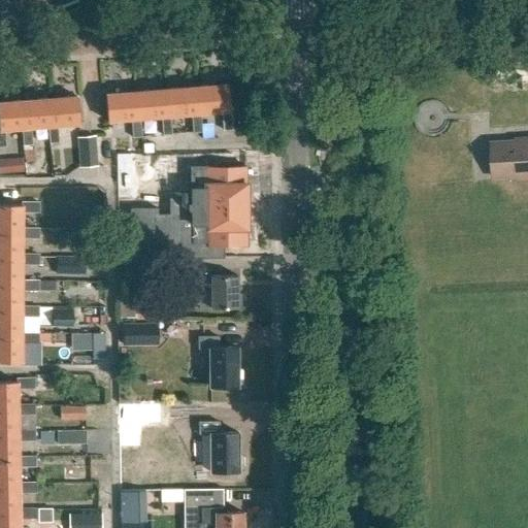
[(198,110),(199,110),(221,108),(223,128),(231,127),(229,108),(228,108),(226,81),(196,85),(198,110)]
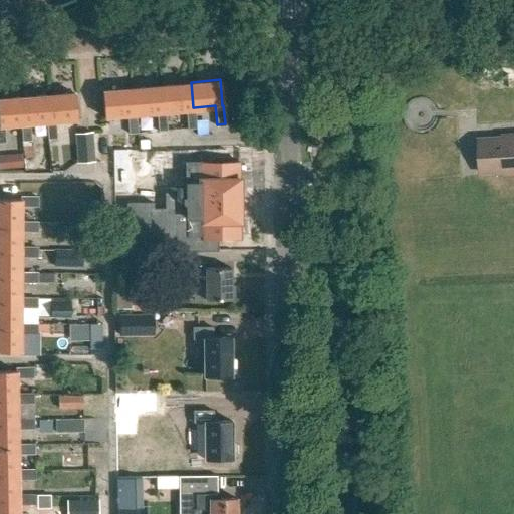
[(191,82),(163,84),(165,110),(166,110),(186,108),(187,126),(196,126),(194,107),(193,107),(191,82)]
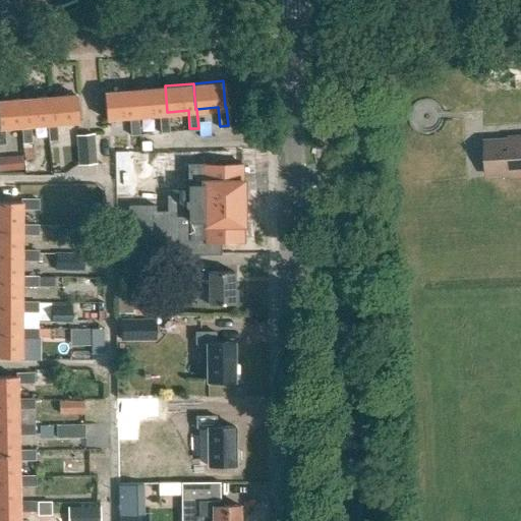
[(137,114),(138,114),(158,112),(160,131),(169,130),(168,112),(167,112),(165,85),(135,88),(137,114)]
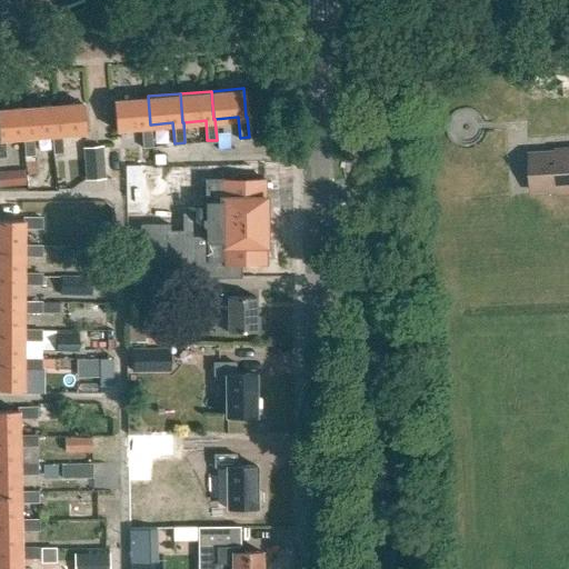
[(152,146),(151,125),(150,125),(148,96),(113,99),(116,128),(141,126),(143,146),(152,146)]
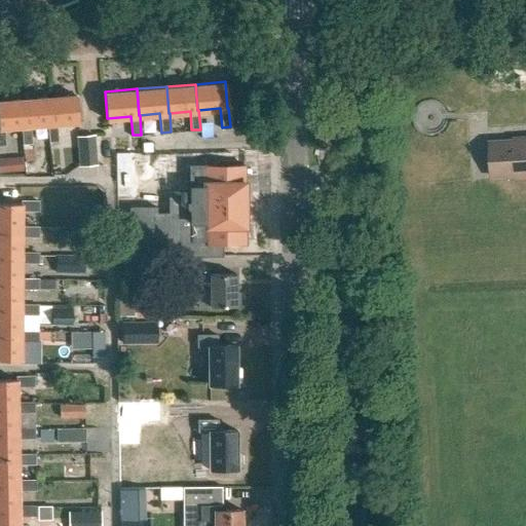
[(51,126),(48,126),(49,143),(59,143),(58,125),(79,124),(77,97),(49,99),(51,126)]
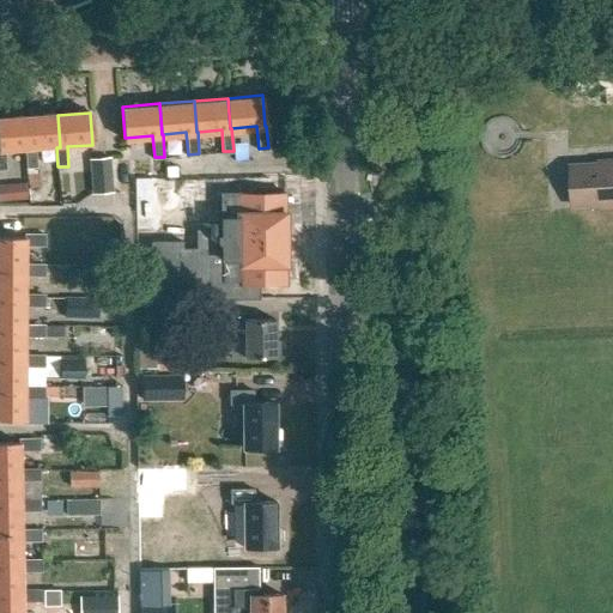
[(30,150),(25,150),(28,170),(37,169),(36,150),(56,147),(60,147),(58,115),(28,117),(30,150)]
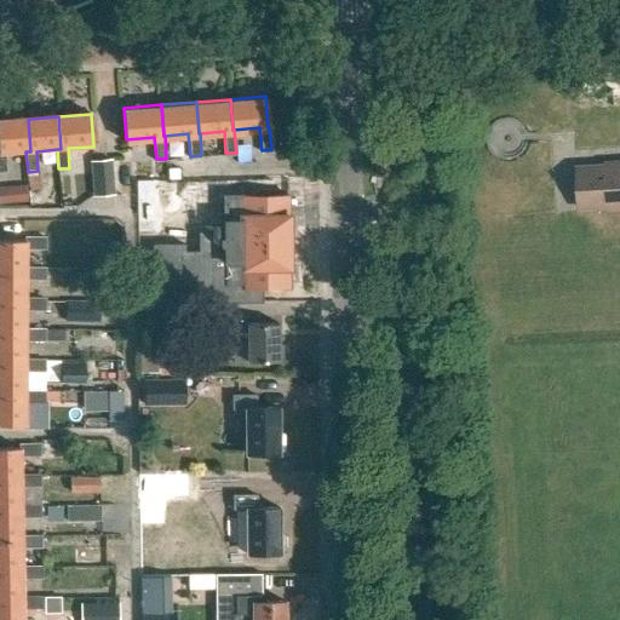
[(0,121),(0,173),(7,173),(6,154),(26,151),(30,151),(28,119),(0,121)]
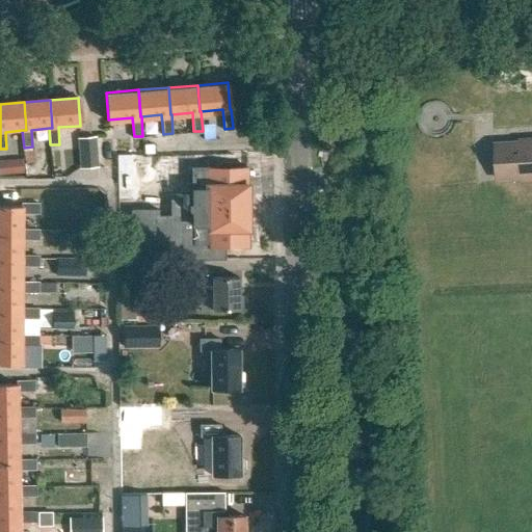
[(77,137),(79,168),(98,166),(96,136),(77,137)]
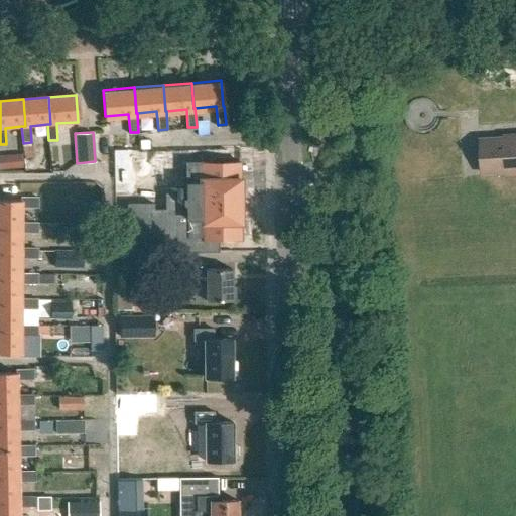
[(515,138),(479,141),(481,173),(515,170),(515,138)]
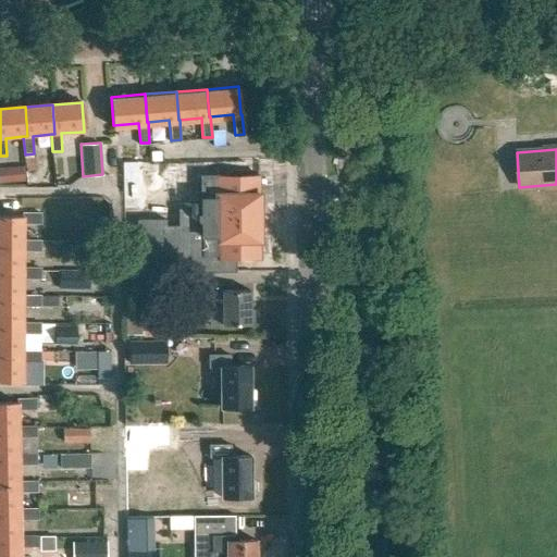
[(36,158),(26,158),(27,171),(37,170),(36,158)]
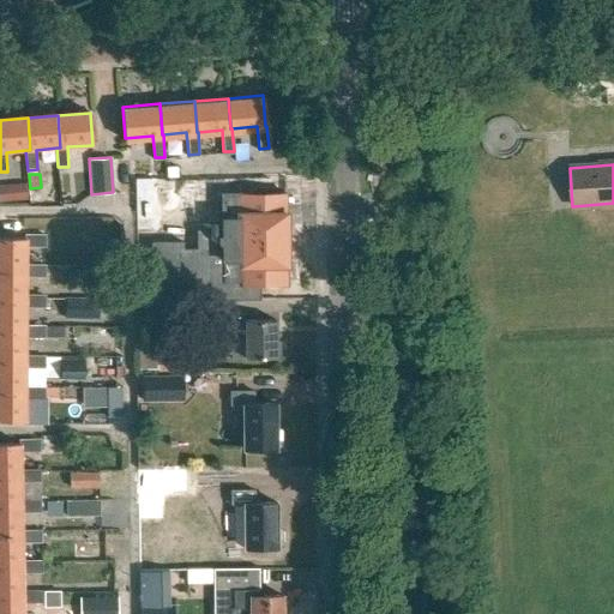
[(0,202),(26,199),(25,182),(0,184),(0,202)]
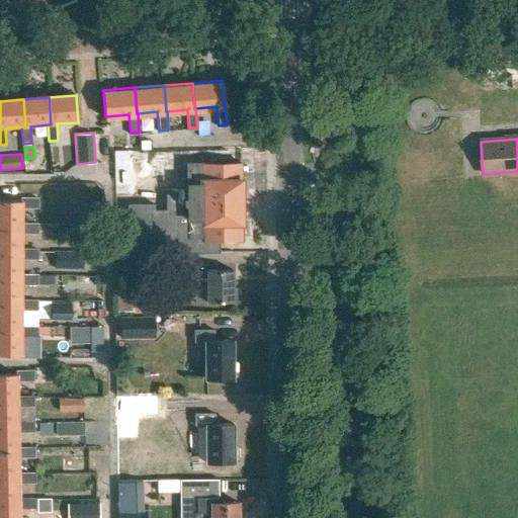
[(176,204),(176,210),(153,211),(153,204),(128,205),(130,225),(134,225),(134,238),(148,238),(148,233),(156,233),(156,248),(181,248),(181,237),(188,237),(188,239),(203,238),(203,242),(240,242),(240,162),(203,162),(203,166),(188,166),(188,204),(176,204)]
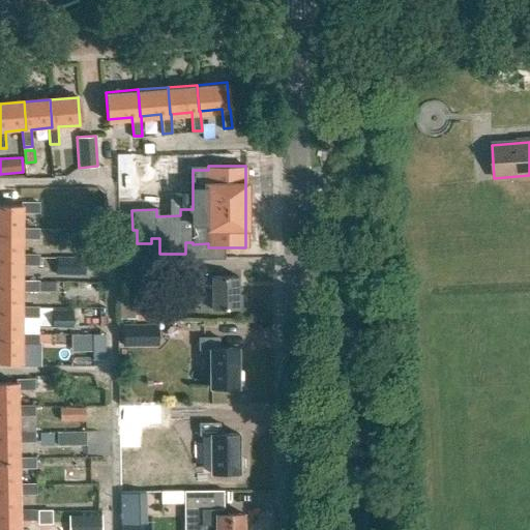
[(22,207),(0,207),(0,232),(22,233),(22,231),(22,213),(39,213),(39,205),(22,205),(22,207)]
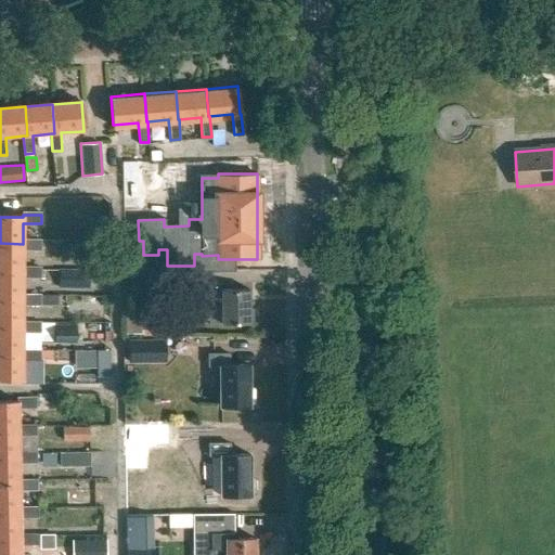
[(0,271),(23,271),(23,269),(23,252),(42,252),(41,242),(23,242),(23,244),(0,243),(0,271)]
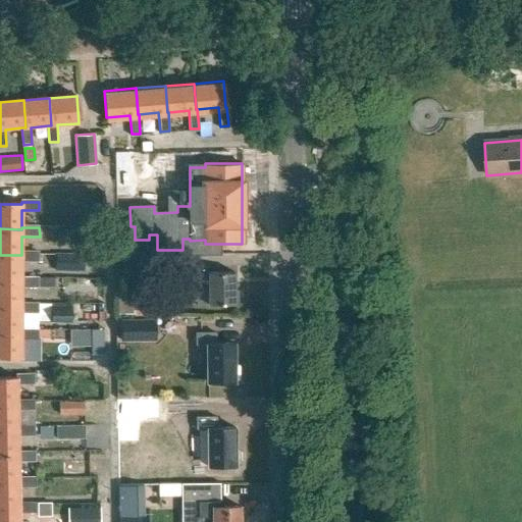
[(84,230),(57,230),(57,246),(84,246),(84,230)]
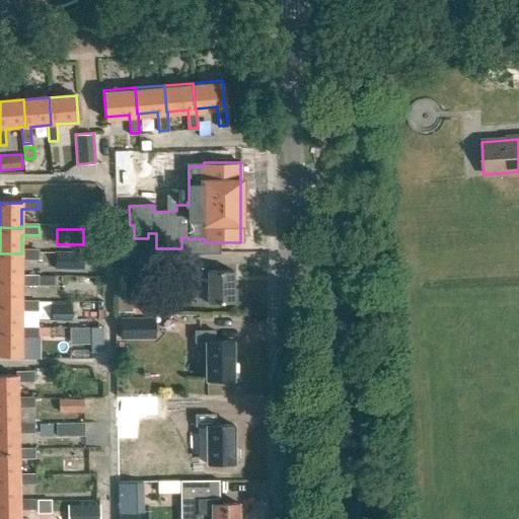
[(0,280),(21,280),(21,278),(21,261),(40,261),(40,252),(21,251),(21,253),(0,253),(0,280)]
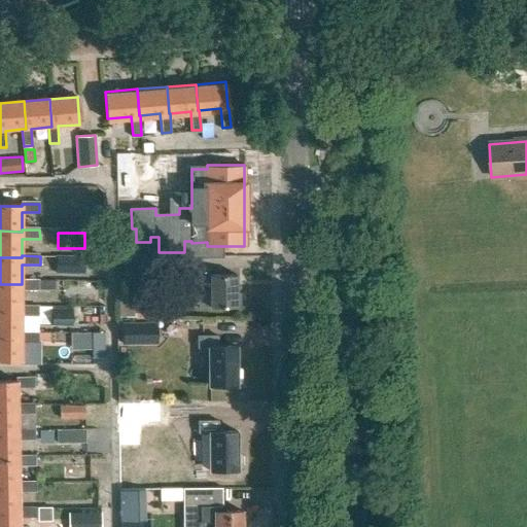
[(210,269),(198,270),(198,290),(210,290),(210,307),(236,307),(236,275),(210,275),(210,269)]
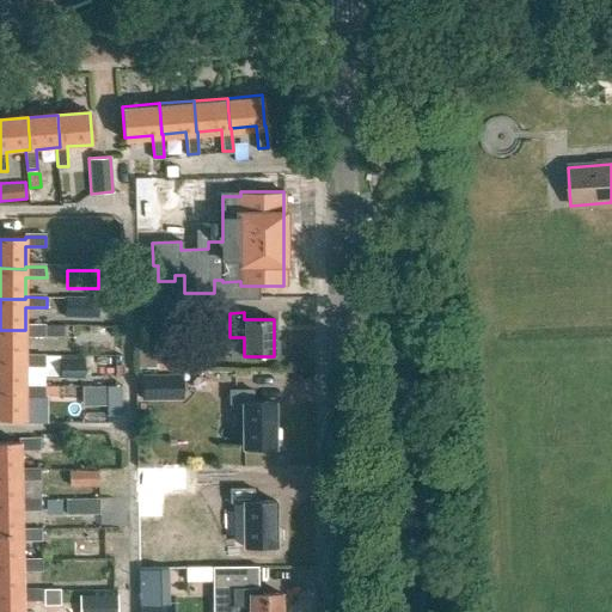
[(157,368),(155,325),(141,325),(141,368),(157,368)]
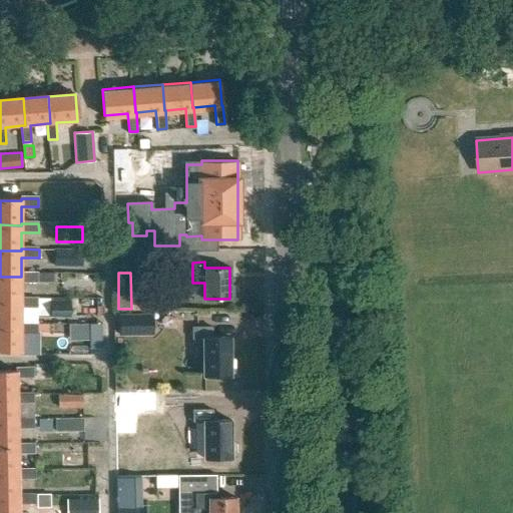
[(0,300),(21,301),(21,299),(21,283),(39,283),(39,275),(21,275),(21,277),(0,277),(0,300)]
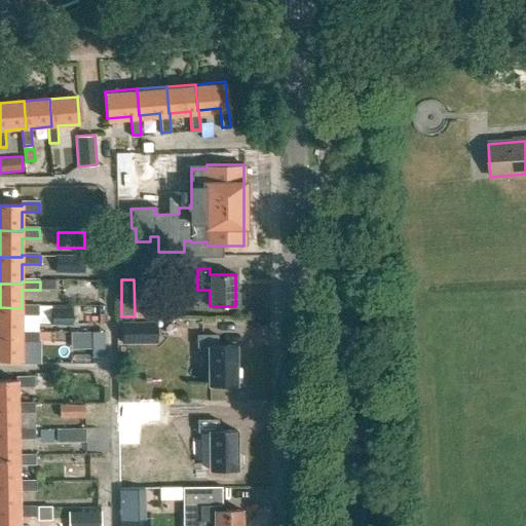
[(148,313),(148,288),(136,288),(136,313),(148,313)]
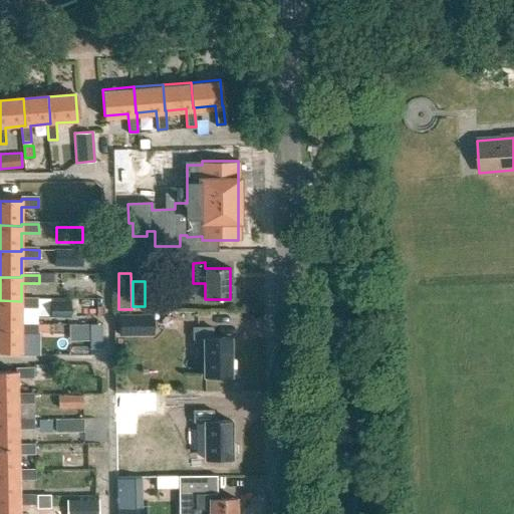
[(0,300),(0,327),(21,328),(21,326),(21,309),(38,309),(38,299),(21,299),(21,301),(0,300)]
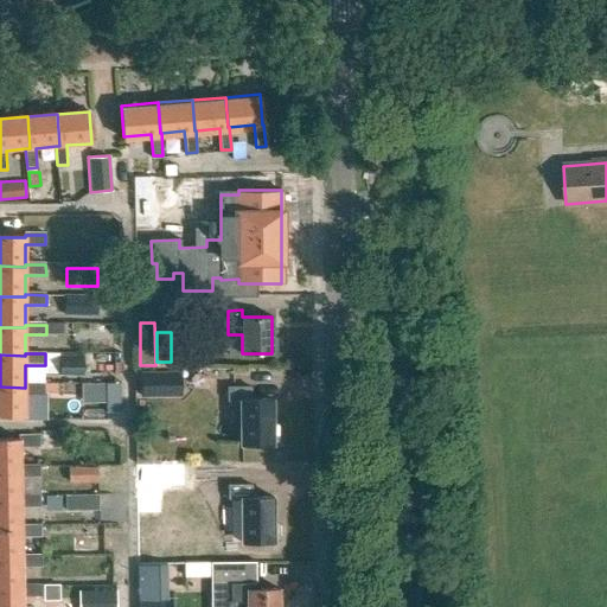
[(58,356),(58,374),(84,374),(83,356),(58,356)]
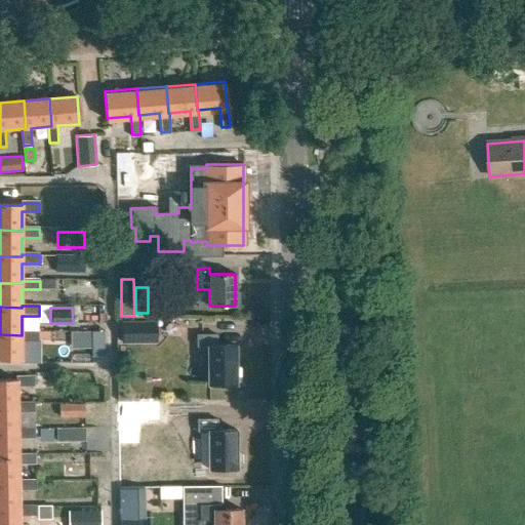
[(157,342),(157,321),(121,321),(122,342),(157,342)]
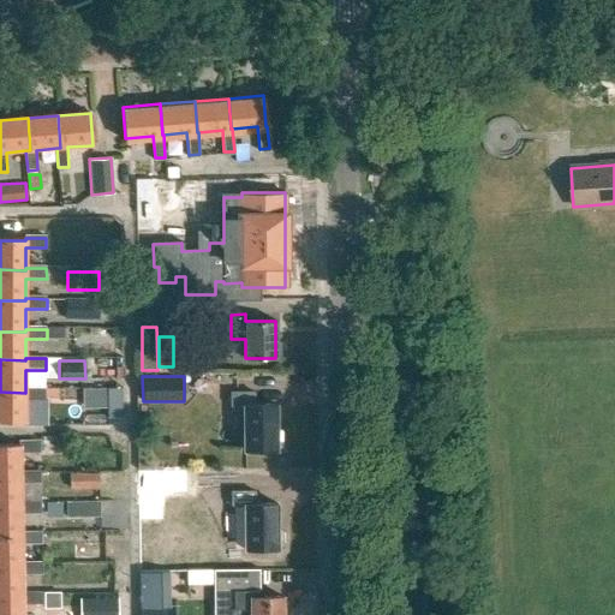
[(0,423),(27,423),(27,400),(47,400),(47,390),(25,390),(25,393),(0,392),(0,423)]
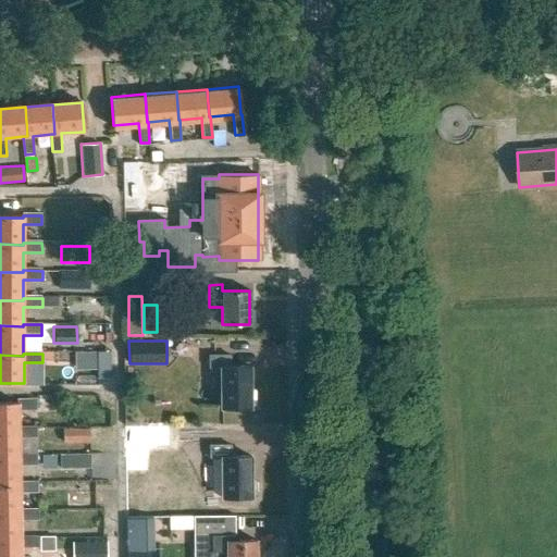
[(250,405),(255,405),(255,391),(250,391),(250,368),(231,368),(231,357),(209,357),(209,368),(220,368),(220,408),(250,408),(250,405)]
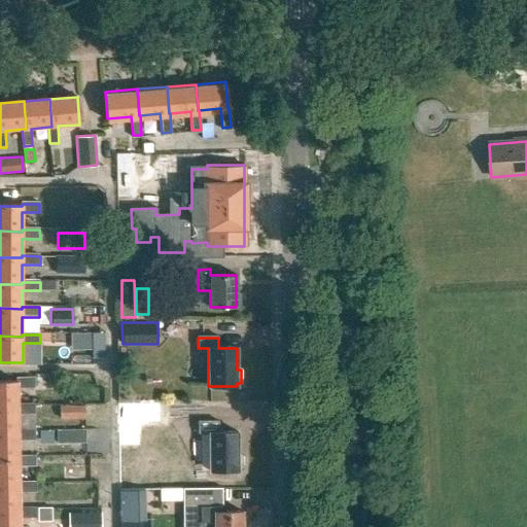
[(34,379),(18,380),(18,382),(0,382),(0,408),(18,408),(18,406),(18,388),(34,388),(34,379)]
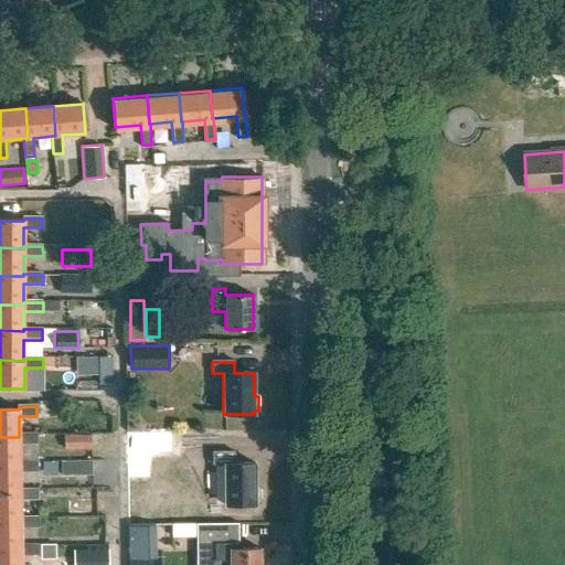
[(92,435),(64,434),(64,449),(91,449),(92,435)]
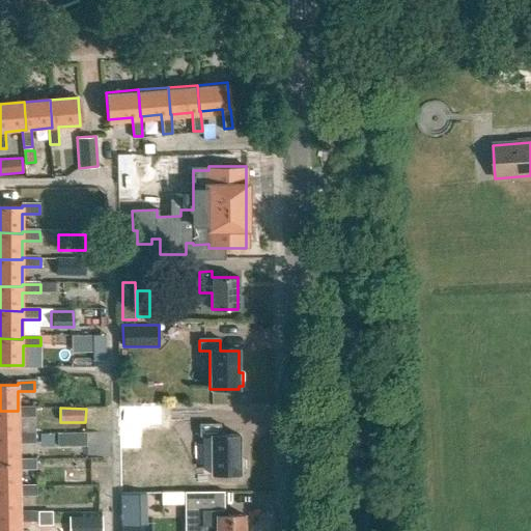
[(18,409),(18,411),(0,411),(0,437),(19,437),(18,435),(18,417),(34,417),(34,409),(18,409)]
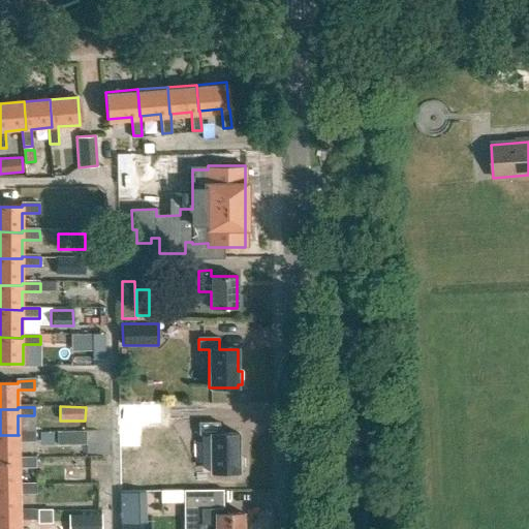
[(219,423),(219,408),(198,408),(198,434),(209,434),(209,472),(236,472),(239,472),(239,471),(242,471),(242,457),(239,457),(238,434),(219,434),(219,423)]
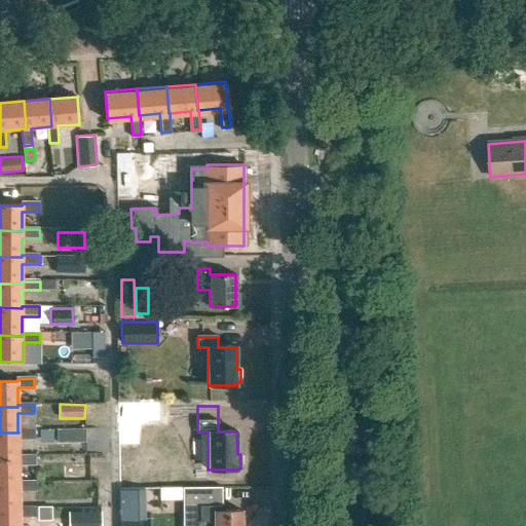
[(0,458),(19,458),(19,456),(19,440),(35,440),(35,429),(17,430),(19,433),(0,433),(0,458)]
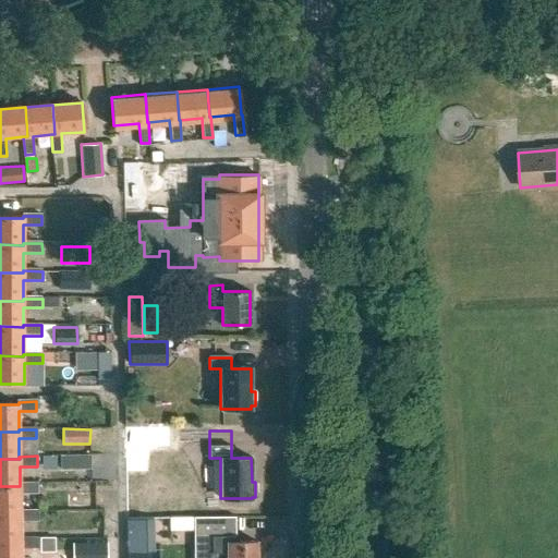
[(20,486),(0,486),(0,514),(20,514),(20,511),(20,495),(38,494),(38,484),(20,484),(20,486)]
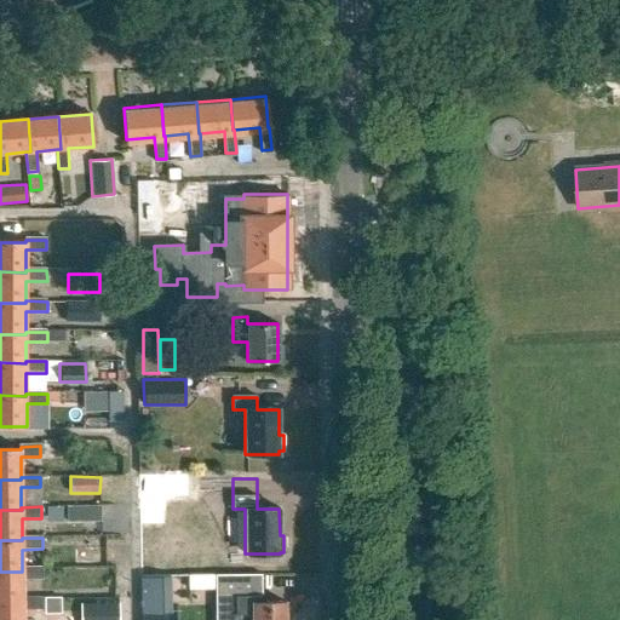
[(22,572),(0,572),(0,602),(23,602),(23,600),(23,580),(42,580),(42,568),(22,568),(22,572)]
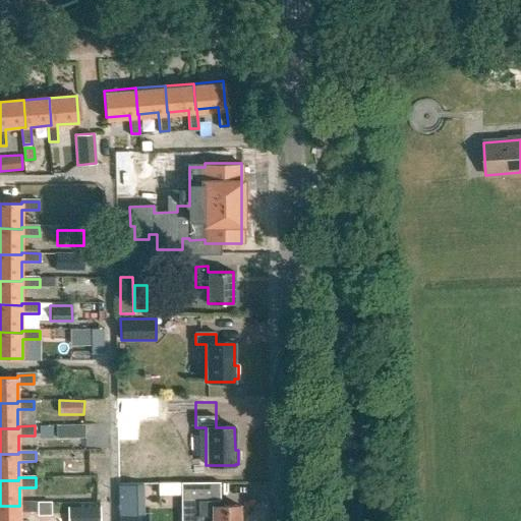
[(211,520),(238,520),(238,506),(219,506),(219,481),(180,482),(180,502),(197,502),(197,516),(211,516),(211,520)]
